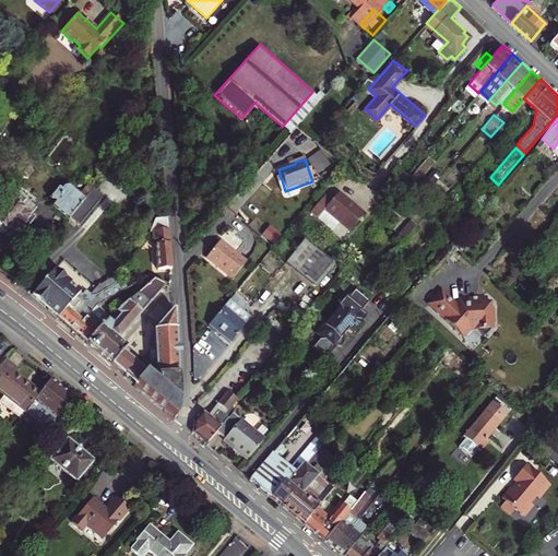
[(93,185),(87,180),(79,191),(71,185),(69,184),(67,184),(66,184),(62,187),(59,185),(51,196),(57,200),(55,204),(68,215),(71,211),(93,185)]
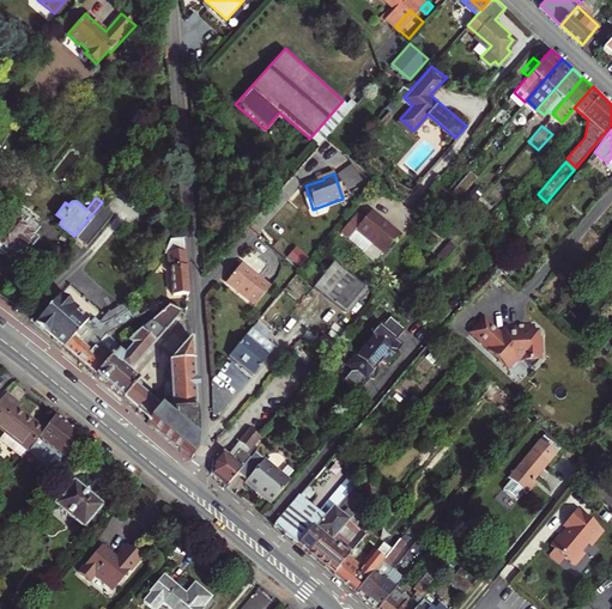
[(490,208),(479,199),(471,209),(480,219),(490,208)]
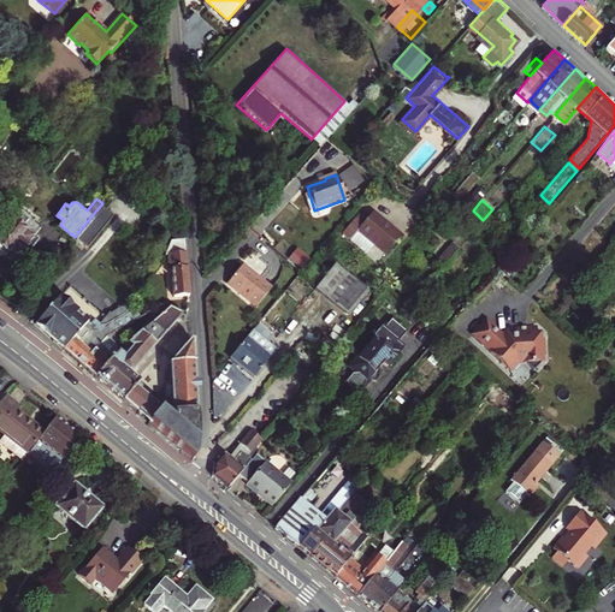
[(102,203),(78,232),(88,241),(111,212),(102,203)]
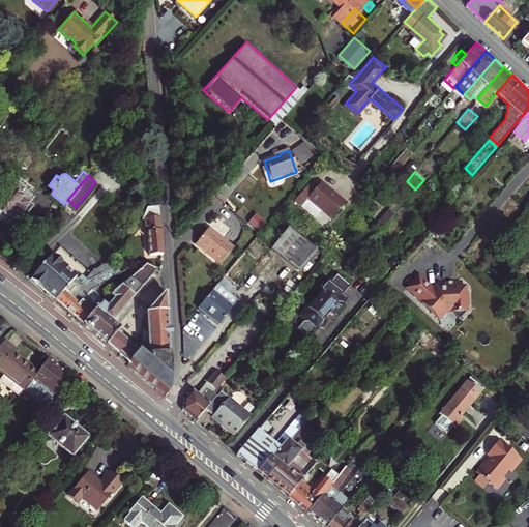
[(310,183),(296,199),(301,203),(316,215),(323,207),(327,211),(334,204),(338,200),(341,196),(321,179),(314,187),(310,183)]
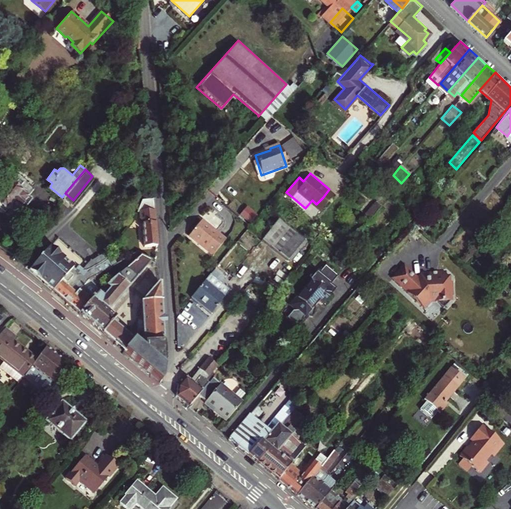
[(10,180),(0,192),(0,206),(6,211),(9,207),(19,215),(32,198),(10,180)]
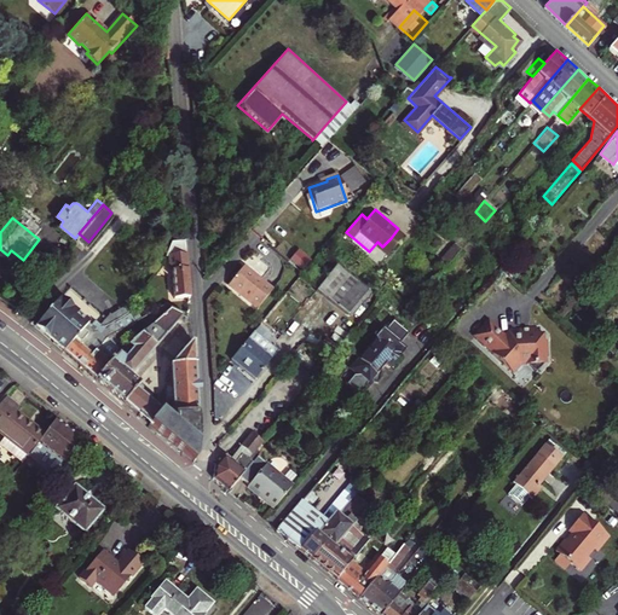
[(403,232),(398,228),(394,233),(391,238),(396,242),(403,232)]
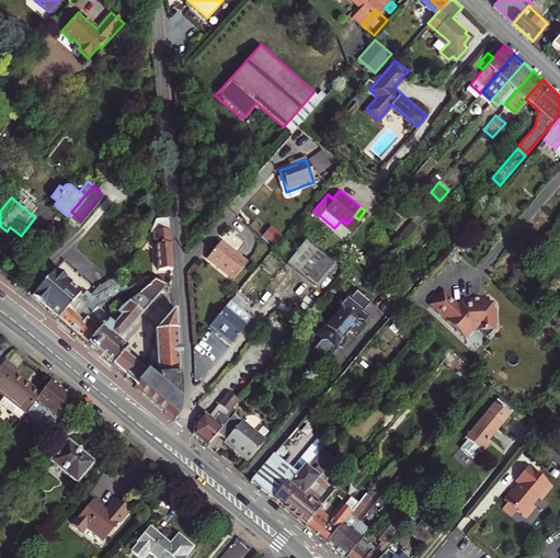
[(173,265),(174,265),(169,216),(157,217),(152,227),(153,243),(156,242),(158,266),(173,265)]
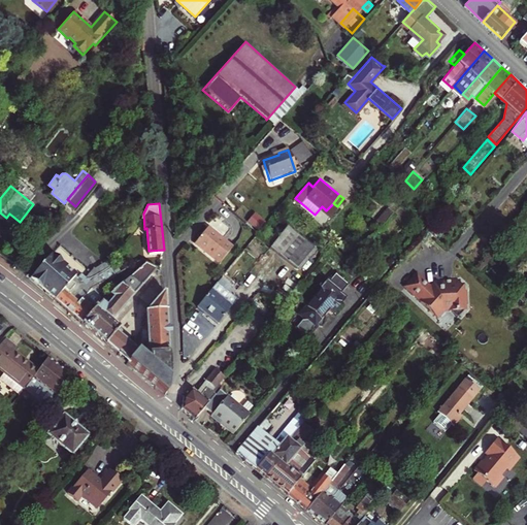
[(336,208),(337,206),(333,203),(326,210),(330,214),(335,207),(336,208)]
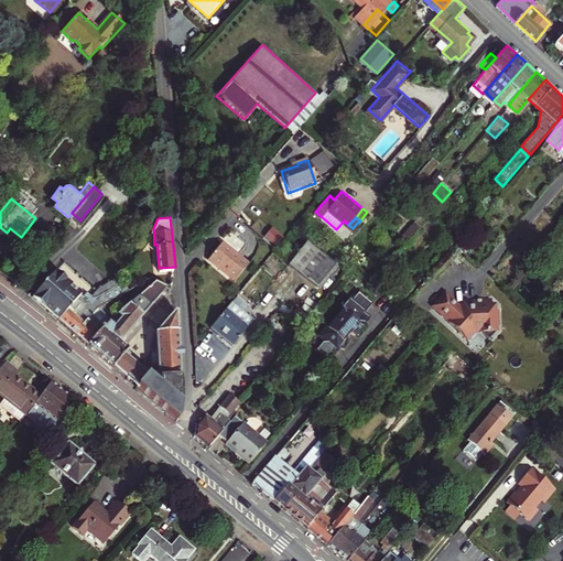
[(324,252),(307,239),(290,262),(305,273),(318,258),(324,252)]
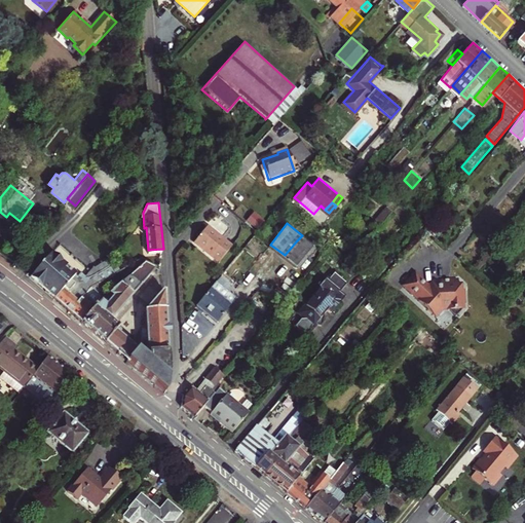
[(205,227),(192,243),(216,263),(229,247),(205,227)]
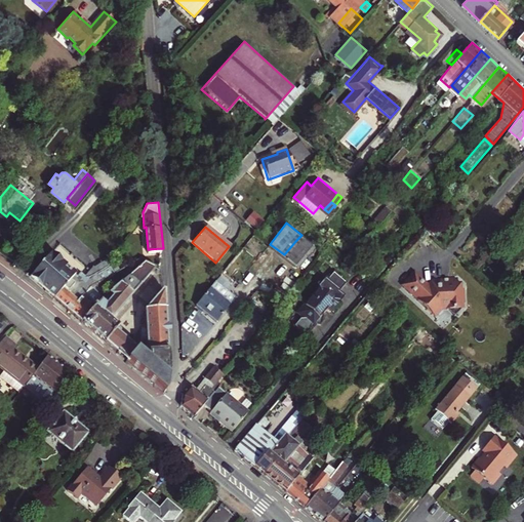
[(370,237),(364,232),(354,244),(360,249),(370,237)]
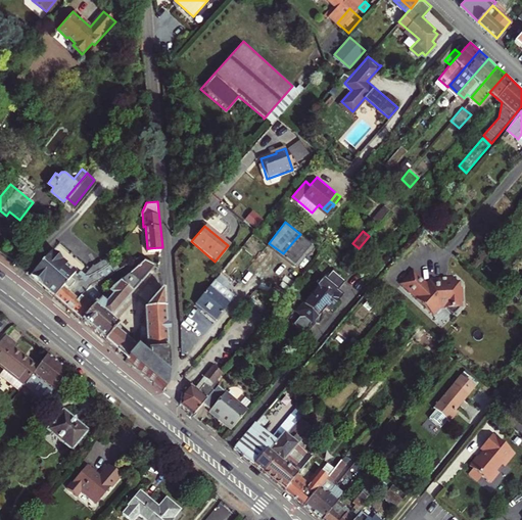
[(314,244),(300,234),(295,239),(283,253),(296,265),(314,244)]
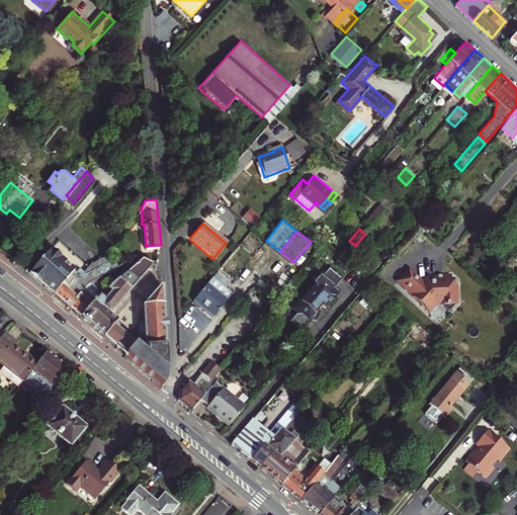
[(51,247),(29,269),(34,273),(55,290),(63,282),(75,292),(91,280),(105,270),(100,264),(92,270),(85,278),(82,275),(78,276),(75,273),(73,271),(75,269),(51,247)]
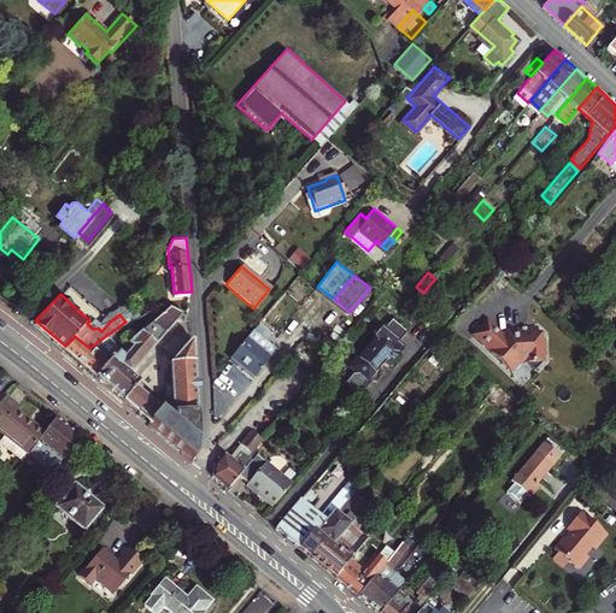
[(119,314),(125,322),(135,314),(125,302),(110,312),(109,311),(100,320),(97,317),(92,323),(89,325),(93,329),(98,328),(101,331),(110,322),(119,314)]
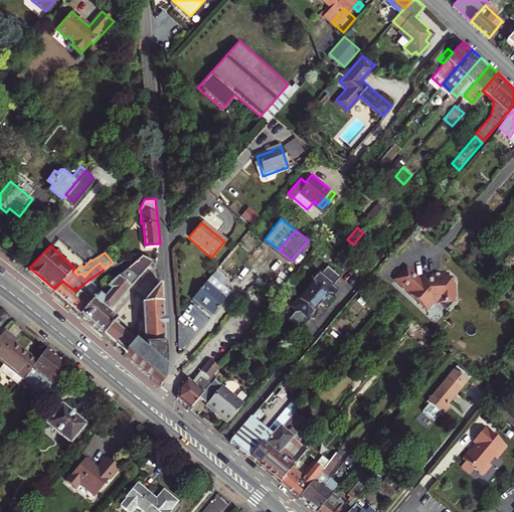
[(161,302),(160,281),(142,303),(144,342),(144,344),(144,346),(135,339),(112,319),(115,315),(111,311),(131,287),(140,277),(154,260),(155,259),(139,253),(126,265),(121,271),(117,274),(106,285),(110,290),(105,296),(100,292),(94,298),(81,312),(102,329),(115,341),(126,350),(162,381),(163,371),(164,362),(164,360),(164,349),(164,342),(161,302)]
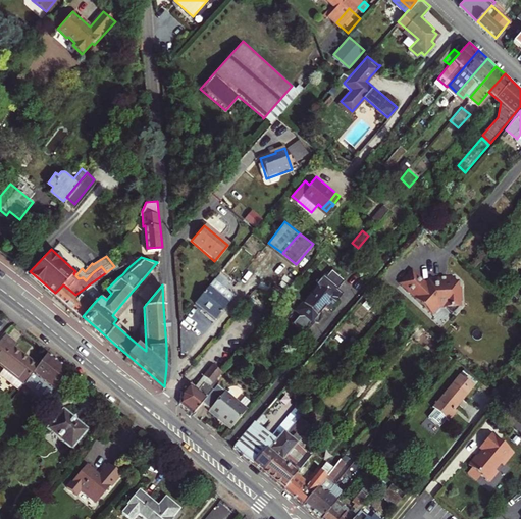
[(347,279),(333,268),(326,276),(324,274),(318,282),(311,291),(313,292),(305,302),(303,302),(304,313),(301,313),(294,320),(303,329),(307,325),(309,324),(310,321),(313,318),(314,319),(316,316),(320,317),(323,308),(326,305),(330,307),(342,296),(335,291),(339,288),(347,279)]
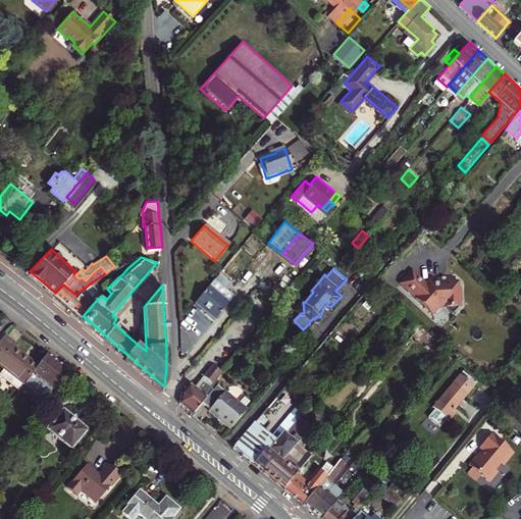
[(413,270),(403,282),(418,296),(417,297),(432,310),(440,301),(447,301),(447,304),(461,303),(461,298),(464,298),(463,283),(460,283),(456,283),(456,277),(456,273),(439,274),(439,280),(431,281),(429,283),(413,270)]
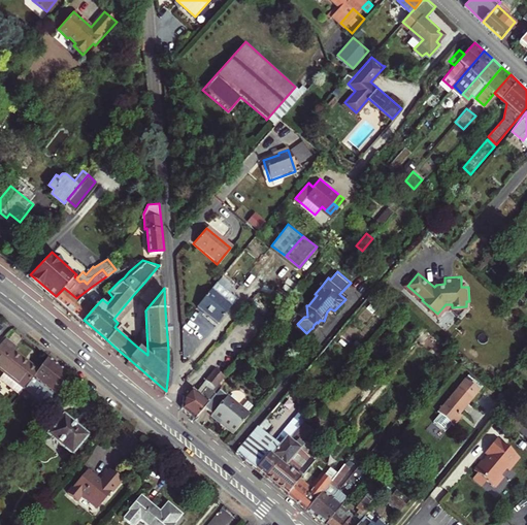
[(236,298),(217,281),(198,303),(218,321),(236,298)]
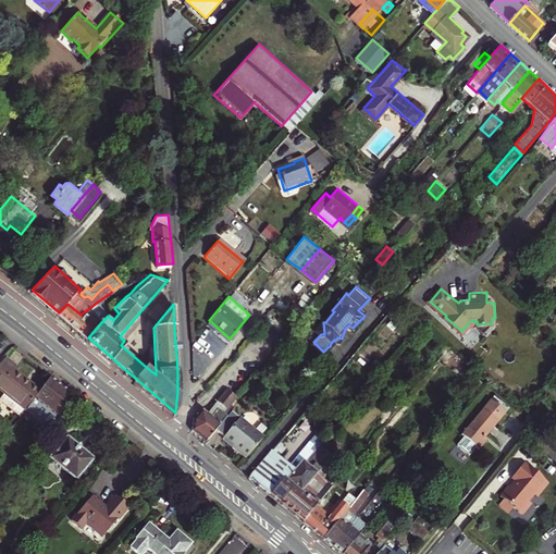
[(101,322),(108,316),(110,312),(98,302),(81,315),(68,304),(59,312),(88,337),(101,322)]
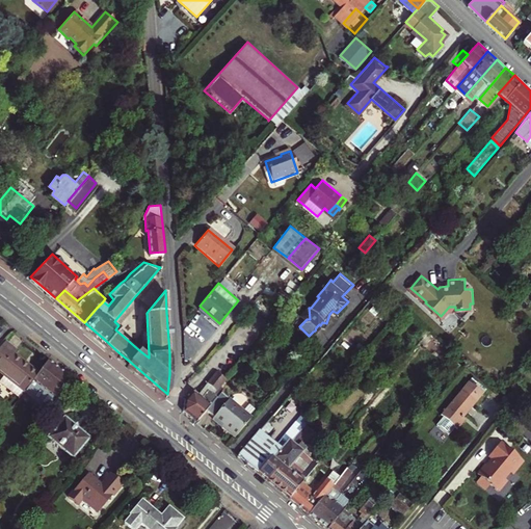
[(410,288),(409,289),(425,302),(426,301),(410,288)]
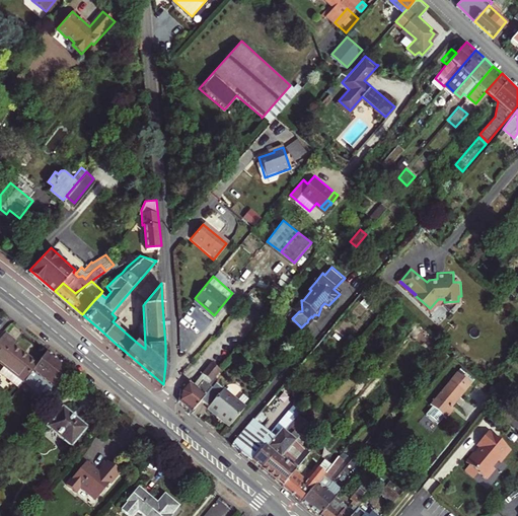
[(278,299),(283,294),(269,283),(264,289),(278,299)]
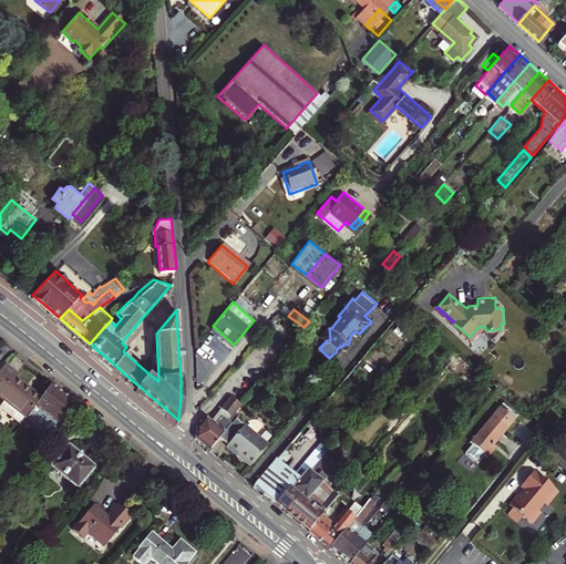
[(19,370),(8,361),(0,370),(0,390),(7,396),(0,403),(21,421),(20,422),(22,423),(29,414),(27,413),(43,395),(17,373),(19,370)]
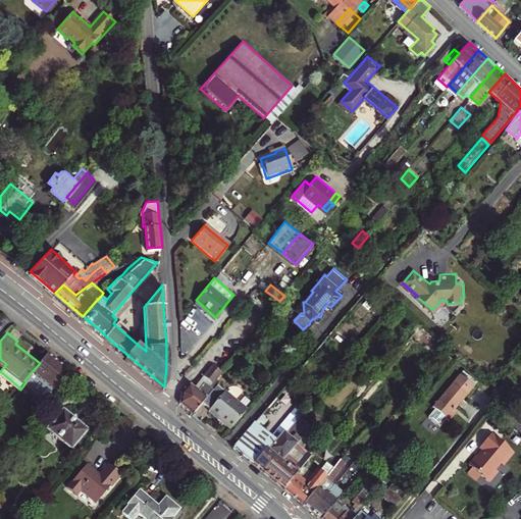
[(49,351),(27,381),(49,399),(71,368),(49,351)]
